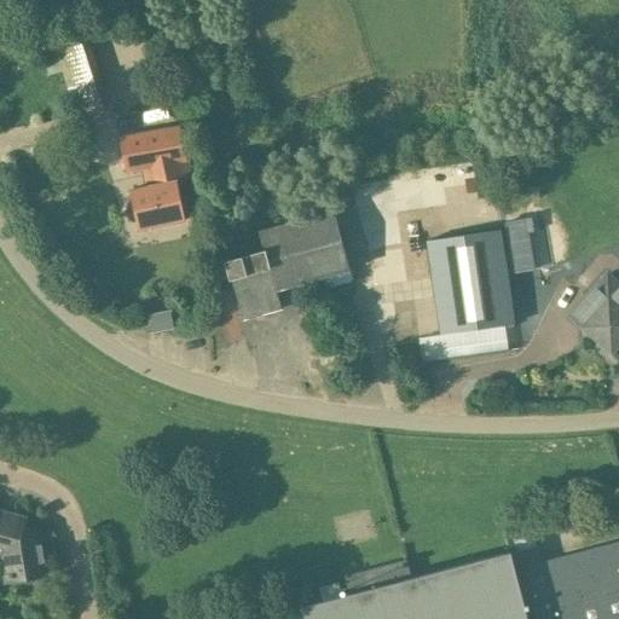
[(109,100),(90,41),(44,56),(50,75),(62,70),(75,111),(109,100)]
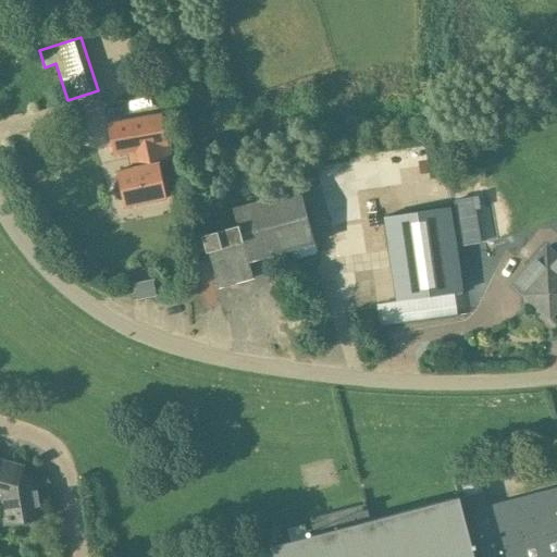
[(172,160),(169,146),(162,113),(108,124),(113,156),(131,152),(134,169),(116,172),(124,207),(166,198),(160,166),(165,165),(164,161),(172,160)]
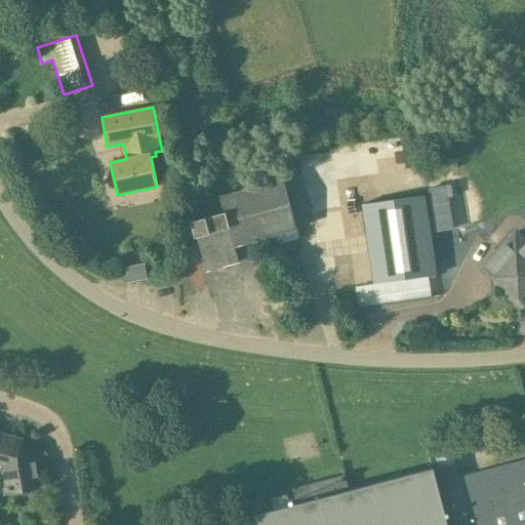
[(205,270),(239,260),(235,248),(297,231),(283,178),(218,196),(224,214),(193,223),(205,270)]
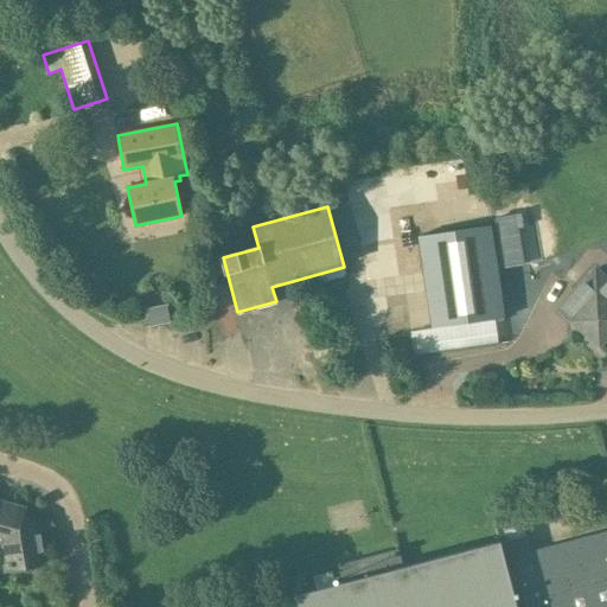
[(518,228),(524,227),(522,213),(494,218),(503,268),(524,264),(518,228)]
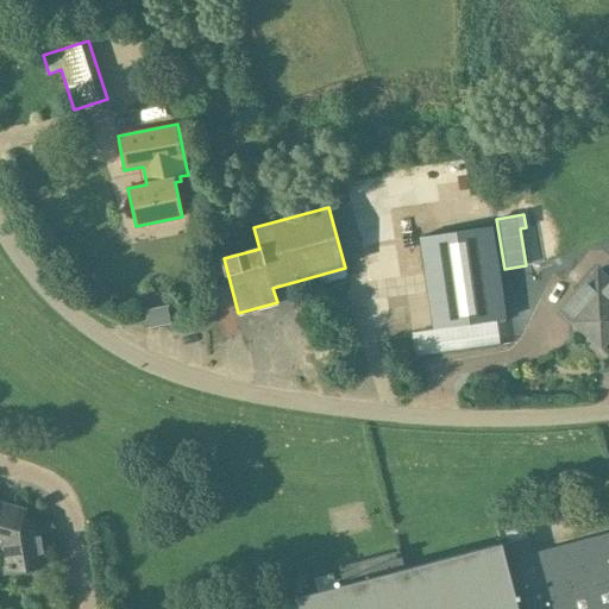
[(433,331),(506,320),(493,227),(420,238),(433,331)]
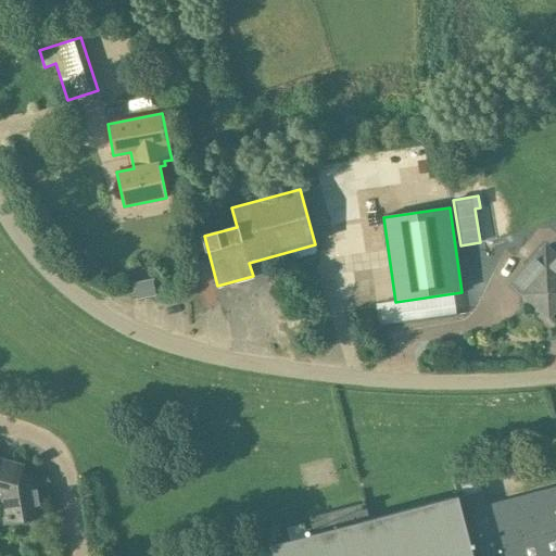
[(555,255),(545,247),(512,283),(550,317),(555,308),(555,255)]
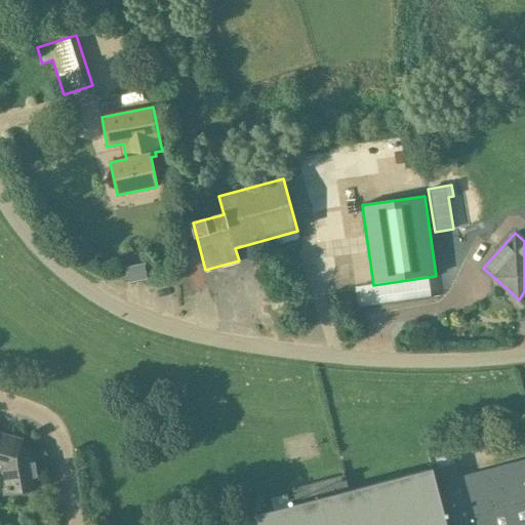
[(21,445),(22,443),(2,438),(0,443),(0,469),(3,470),(7,491),(38,486),(32,455),(30,456),(21,445)]
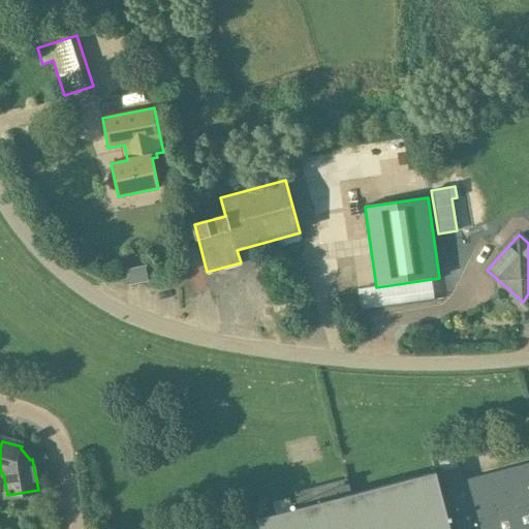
[(528,528),(528,463),(462,480),(458,466),(351,495),(347,479),(294,493),(299,508),(258,519),(260,528),(528,528)]
